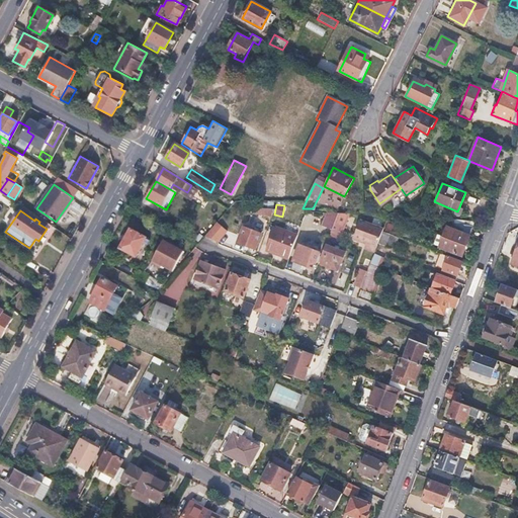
[(338,212),(333,212),(327,229),(331,231),(334,223),(338,212)]
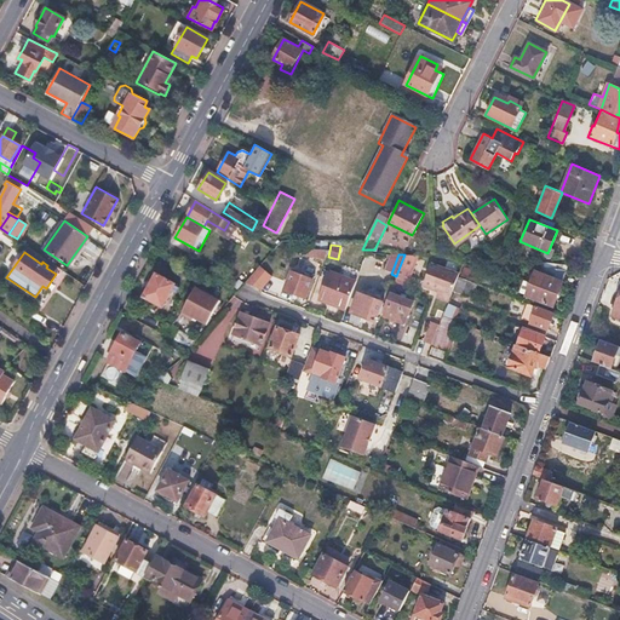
[(405,254),(400,267),(411,270),(415,256),(405,254)]
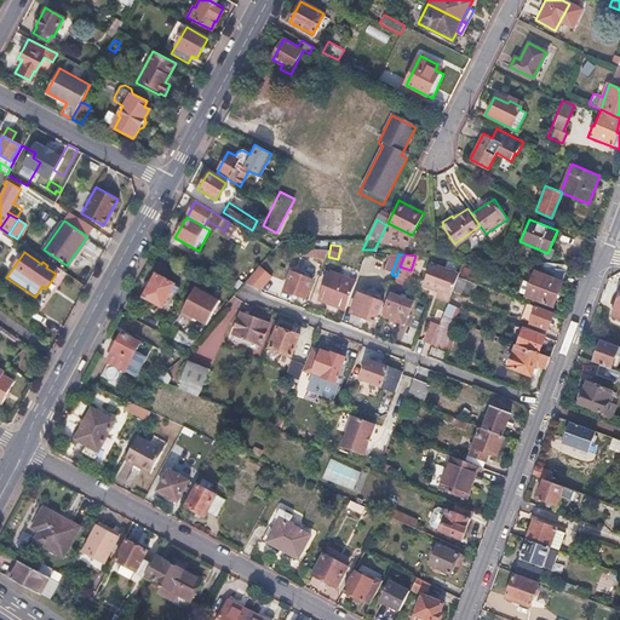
[(437,290),(437,292),(438,298),(448,302),(448,299),(451,293),(457,276),(458,274),(431,263),(423,286),(431,290),(431,287),(437,290)]
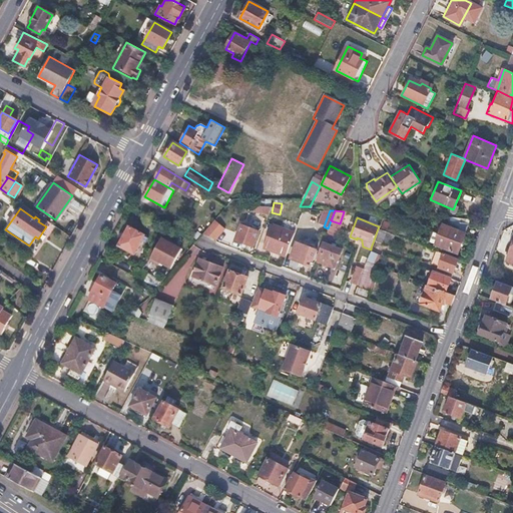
[(452,251),(457,253),(465,232),(464,232),(467,222),(452,220),(444,219),(443,224),(442,223),(438,233),(435,243),(434,244),(451,250),(450,252),(451,252),(452,251)]
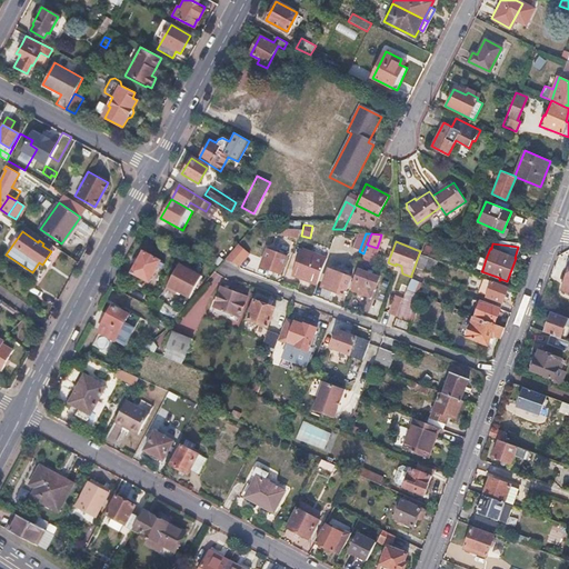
[(363,253),(362,256),(372,259),(376,249),(377,248),(367,245),(363,253)]
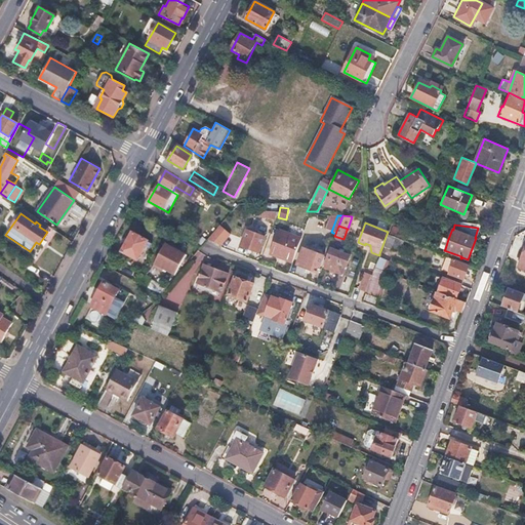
[(394,227),(391,234),(398,236),(401,230),(394,227)]
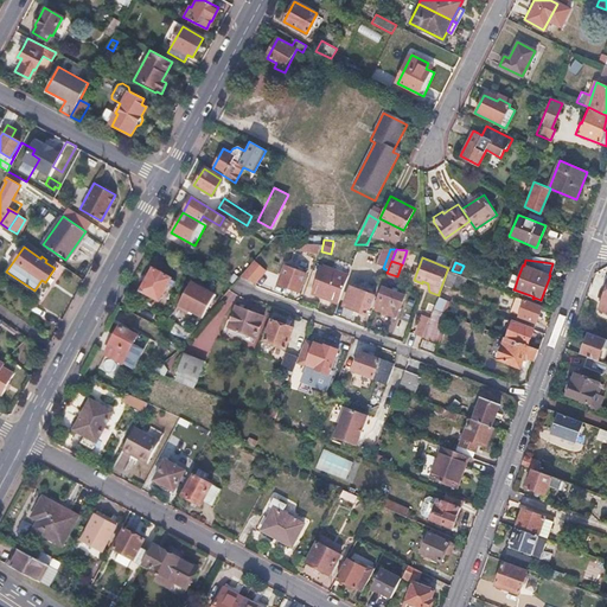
[(307,274),(285,266),(278,285),(299,293),(307,274)]
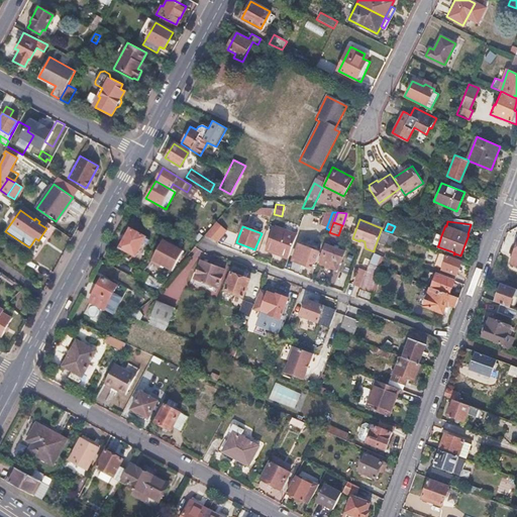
[(296,234),(274,226),(265,249),(273,252),(273,251),(287,256),(296,234)]
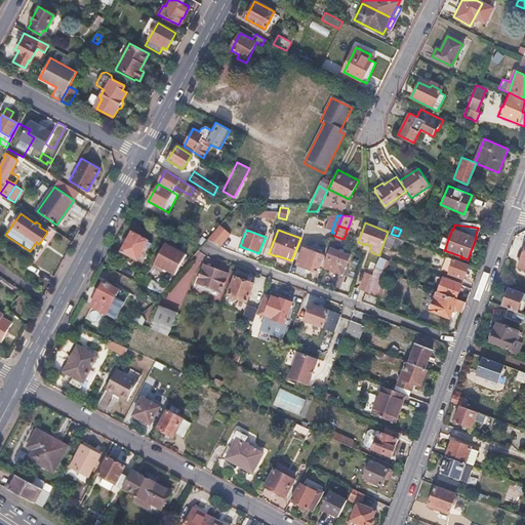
[(228,236),(221,231),(212,241),(220,244),(228,236)]
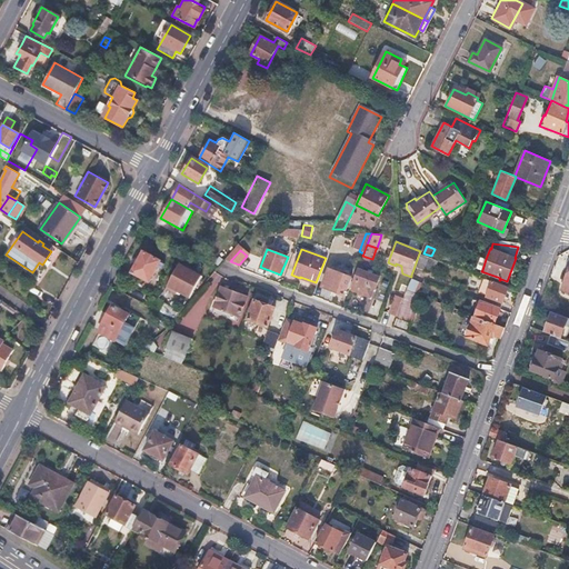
[(160,261),(142,251),(130,273),(149,282),(157,268),(160,262),(160,261)]
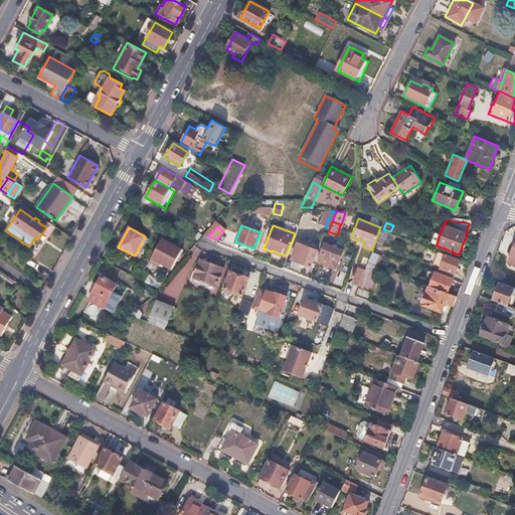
[(434,232),(431,241),(437,244),(440,234),(434,232)]
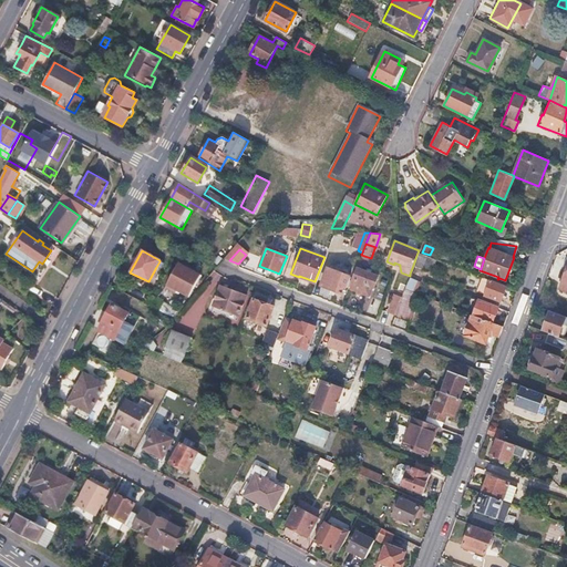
[(174,294),(176,290),(188,298),(200,276),(177,263),(164,288),(174,294)]
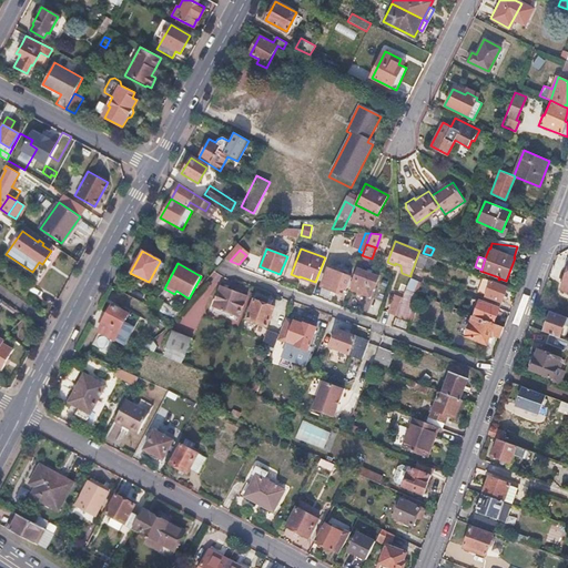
[(567,264),(558,290),(567,293),(567,264)]
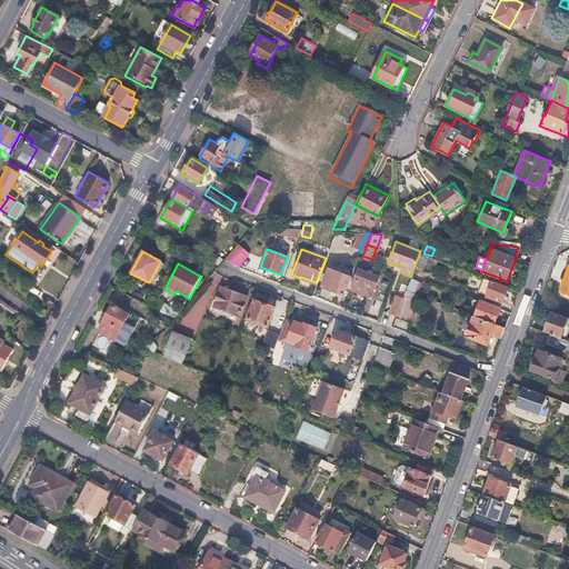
[(335,272),(328,270),(321,287),(348,297),(350,290),(353,280),(342,276),(345,270),(337,267),(335,272)]
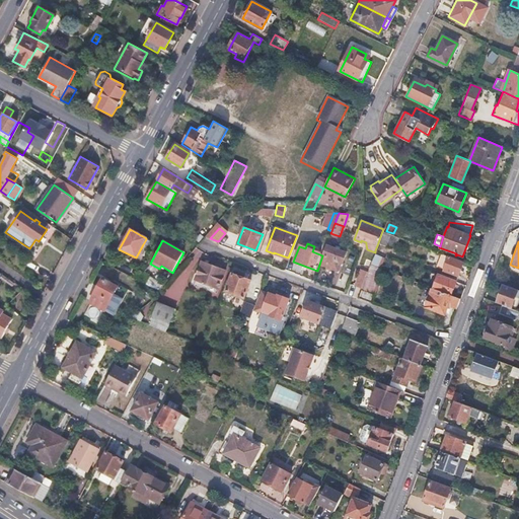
[(326,245),(322,255),(319,265),(337,271),(340,263),(342,263),(346,252),(326,245)]
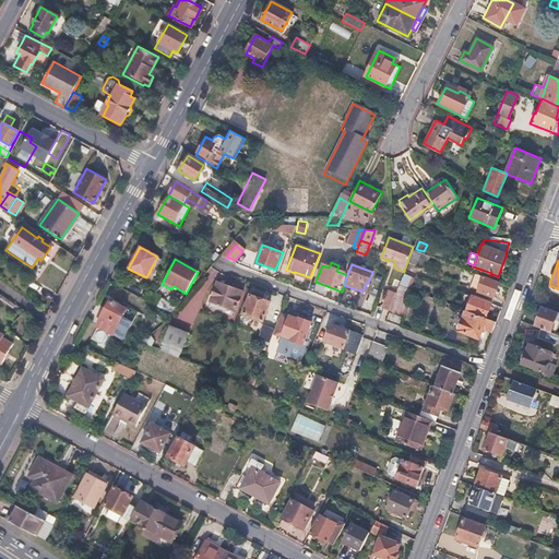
[(499,282),(483,276),(477,292),(492,297),(499,282)]
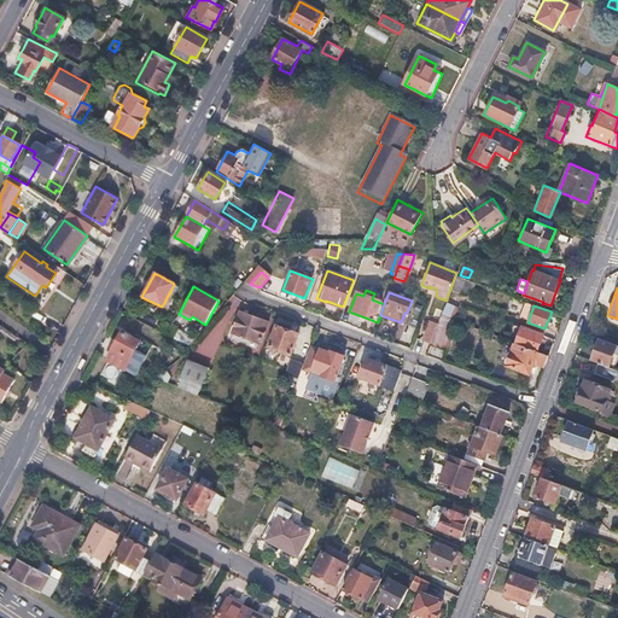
[(267,322),(239,312),(232,332),(260,343),(267,322)]
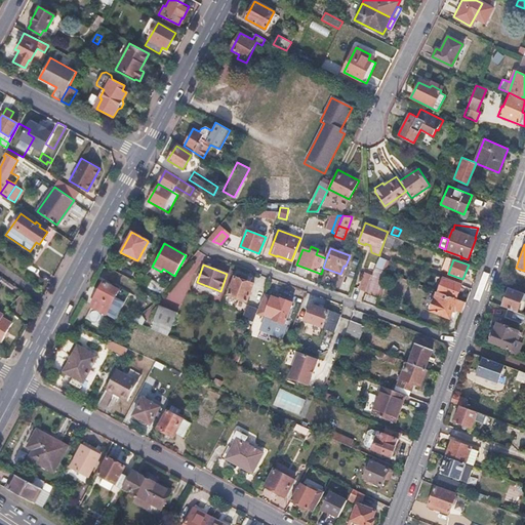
[(389,273),(374,268),(371,275),(365,292),(379,297),(389,273)]
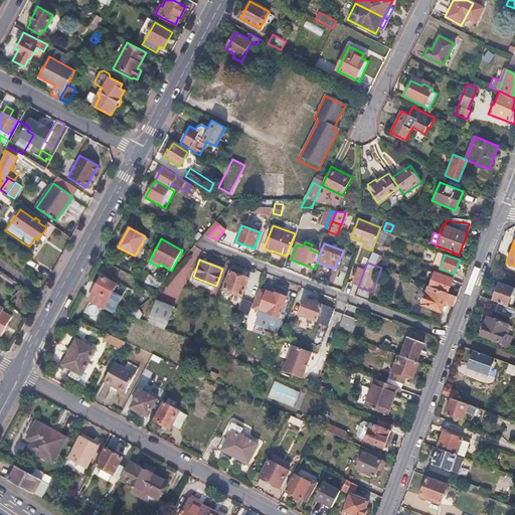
[(351,284),(358,287),(364,271),(357,268),(351,284)]
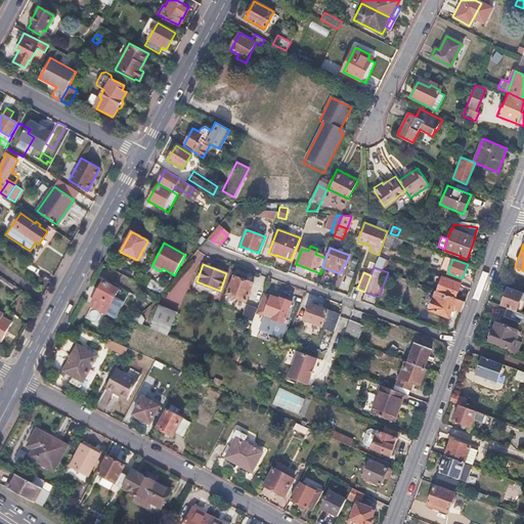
[(253,284),(233,276),(227,293),(247,301),(253,284)]
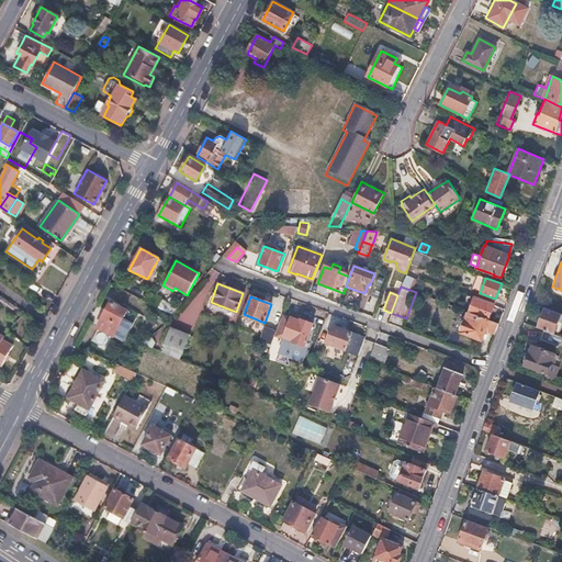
[(494,304),(474,296),(469,313),(487,319),(494,304)]
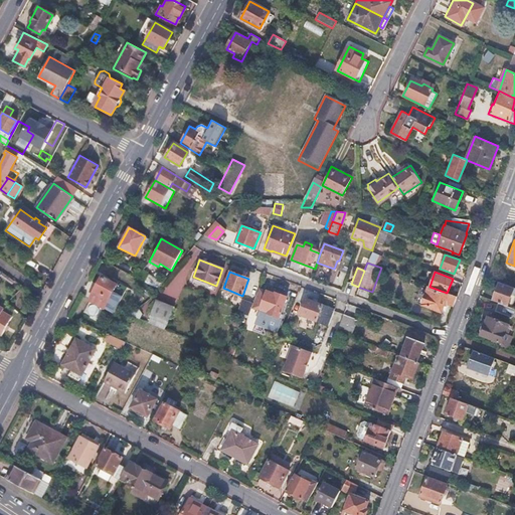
[(164,282),(148,274),(143,283),(157,290),(164,282)]
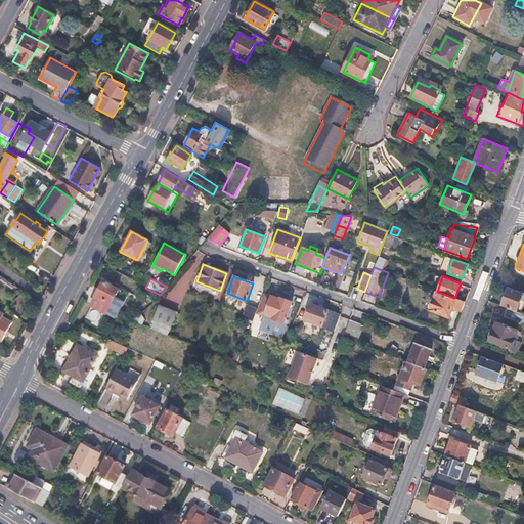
[(119,291),(102,281),(89,306),(114,319),(124,303),(115,298),(119,291)]
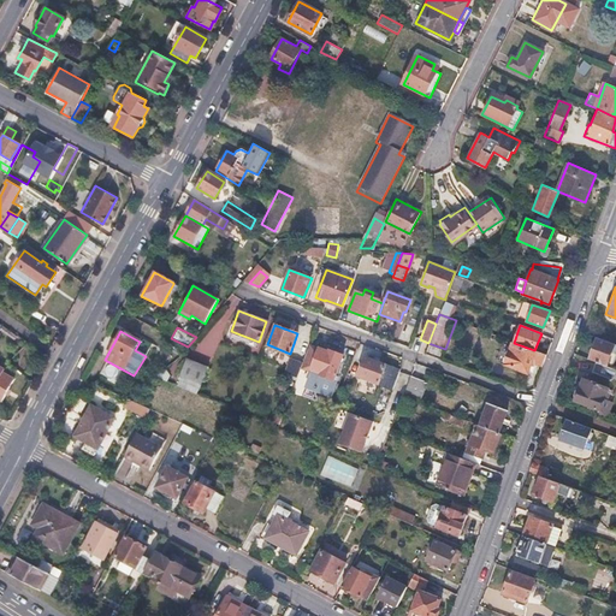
[(311,338),(301,335),(296,347),(307,350),(308,345),(311,338)]
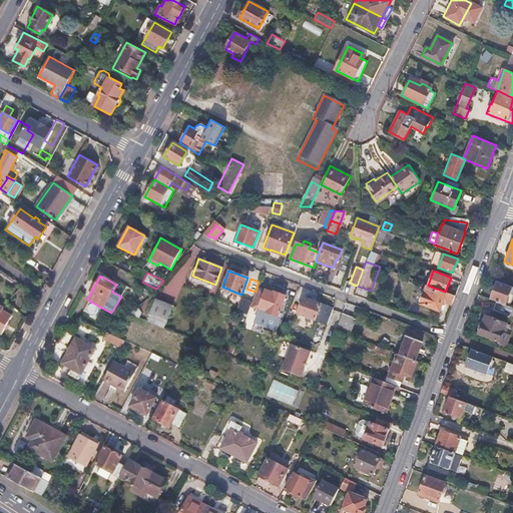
[(512,288),(512,287),(497,281),(490,300),(495,302),(503,305),(509,290),(512,291),(512,288)]
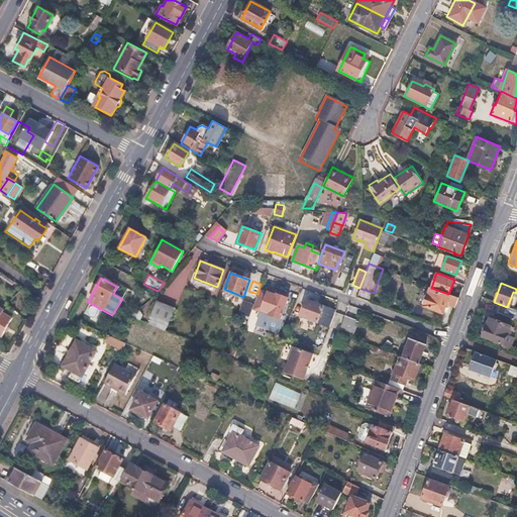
[(428,296),(426,295),(423,302),(425,303),(424,305),(442,311),(446,301),(455,305),(457,298),(448,294),(431,288),(428,296)]
